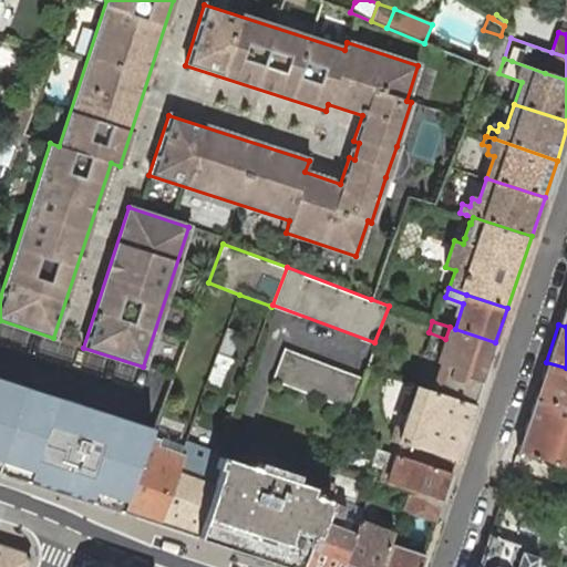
[(488,364),(495,342),(455,329),(450,327),(439,359),(437,362),(443,363),(433,392),(474,405),(488,364)]
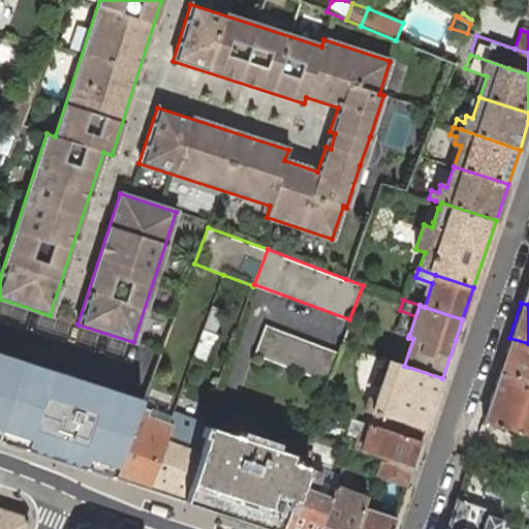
[(203,330),(191,361),(209,366),(220,336),(214,333),(223,311),(212,306),(203,330)]
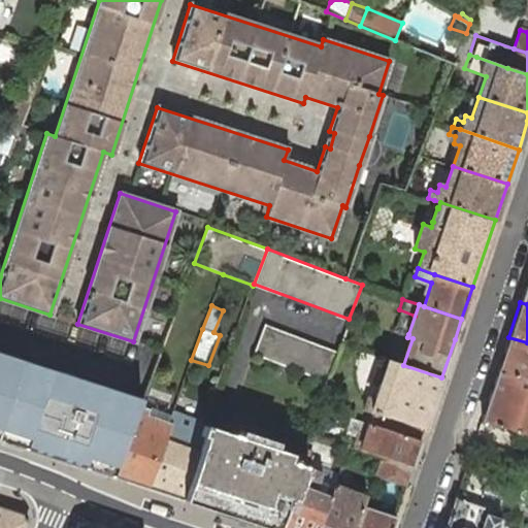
[(399,309),(392,329),(408,334),(415,316),(399,309)]
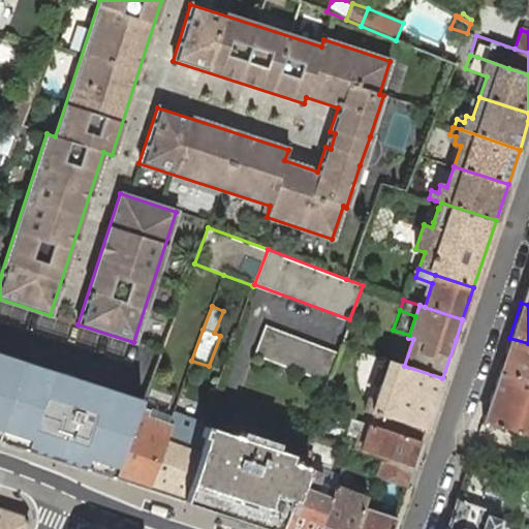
[(327,381),(338,354),(263,327),(254,354),(327,381)]
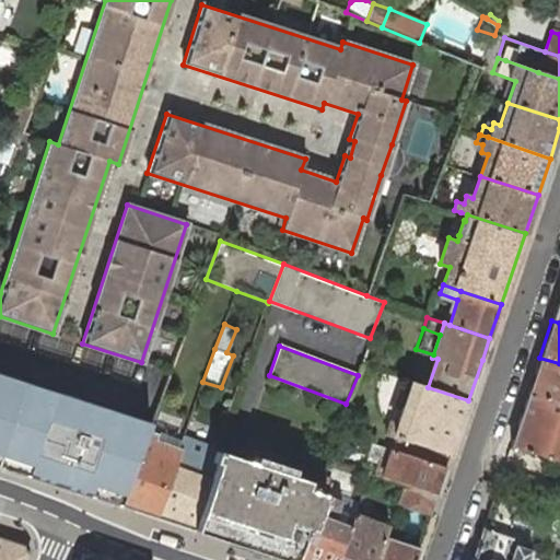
[(527,394),(559,405),(559,363),(539,358),(527,394)]
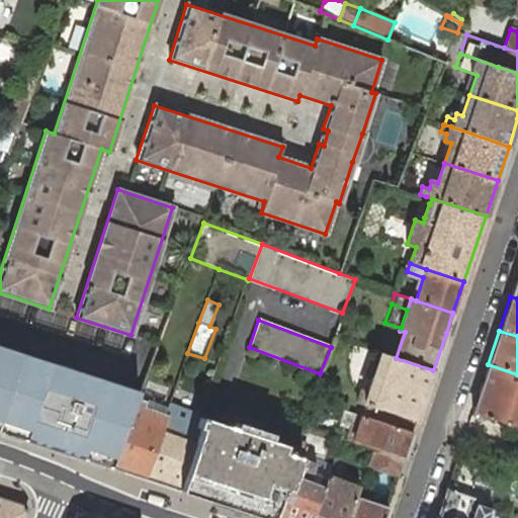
[(0,431),(23,439),(57,450),(109,467),(137,399),(139,392),(49,362),(24,354),(0,346),(0,431)]
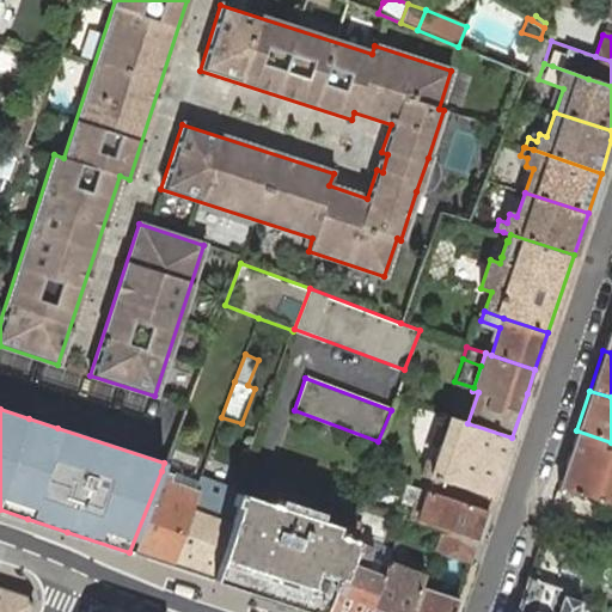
[(467,423),(448,417),(447,422),(444,421),(440,422),(435,436),(436,440),(440,441),(434,463),(426,460),(422,473),(429,476),(461,487),(457,501),(488,510),(493,497),(512,438),(467,423)]
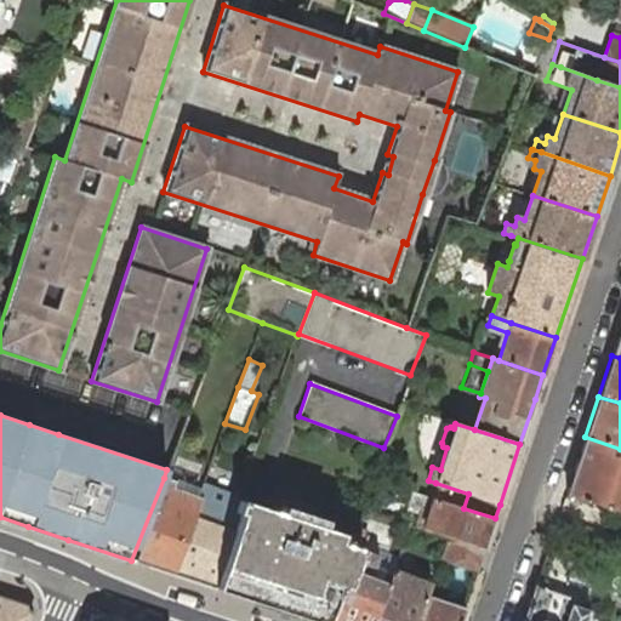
[(620,449),(585,437),(565,494),(620,511),(620,449)]
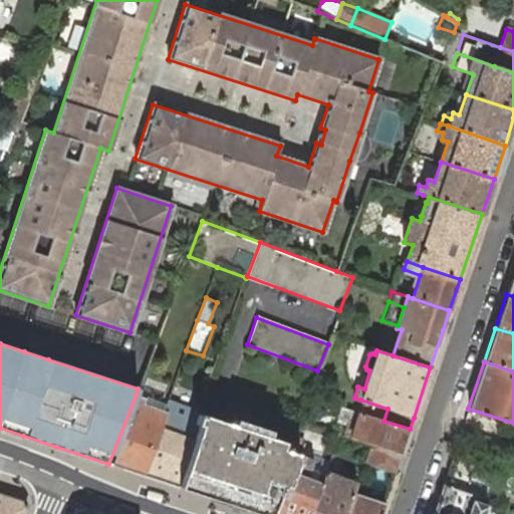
[(136,396),(108,464),(127,470),(130,463),(146,467),(143,475),(145,475),(167,413),(164,412),(155,408),(149,406),(143,404),(145,399),(136,396)]
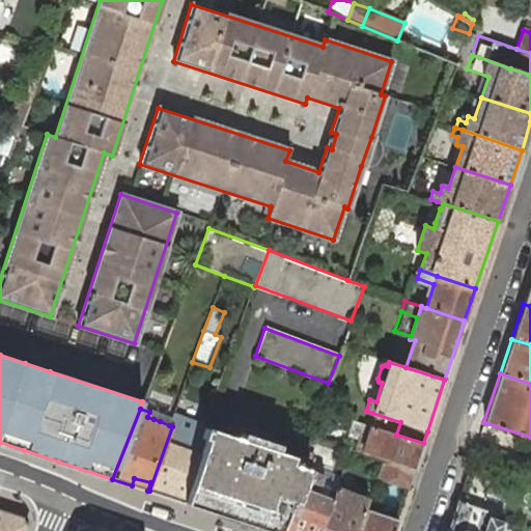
[(173,415),(169,425),(172,426),(149,491),(185,503),(205,439),(201,437),(178,428),(182,419),(173,415)]
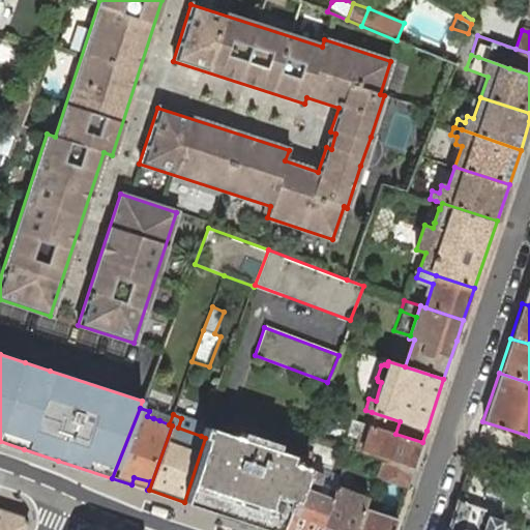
[(359,438),(355,449),(362,451),(383,459),(413,468),(422,442),(395,434),(371,425),(364,423),(347,417),(344,425),(350,428),(347,434),(359,438)]
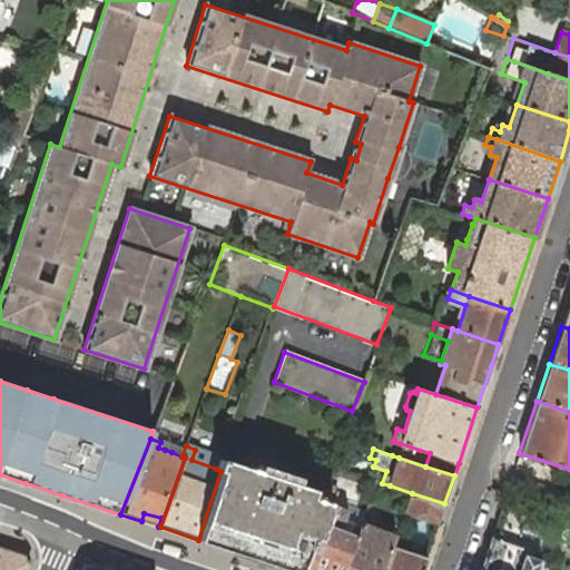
[(272,563),(290,569),(298,569),(303,561),(313,538),(317,539),(332,505),(316,499),(311,497),(313,489),(283,479),(285,473),(273,468),(271,474),(245,467),(219,458),(216,469),(220,471),(198,540),(232,551),(272,563)]
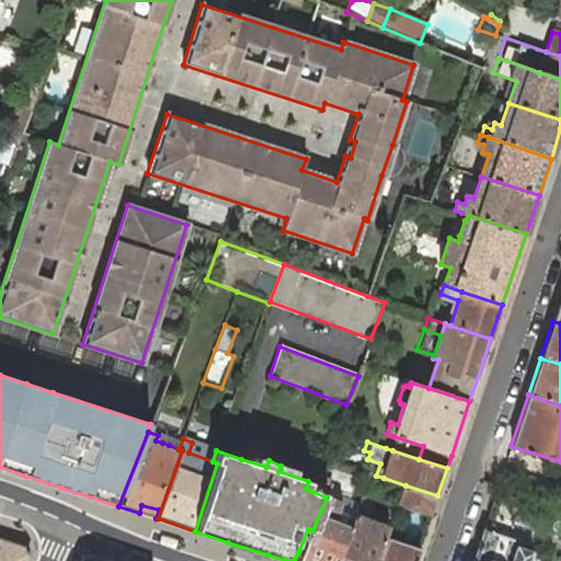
[(332,483),(317,478),(311,491),(327,497),(332,483)]
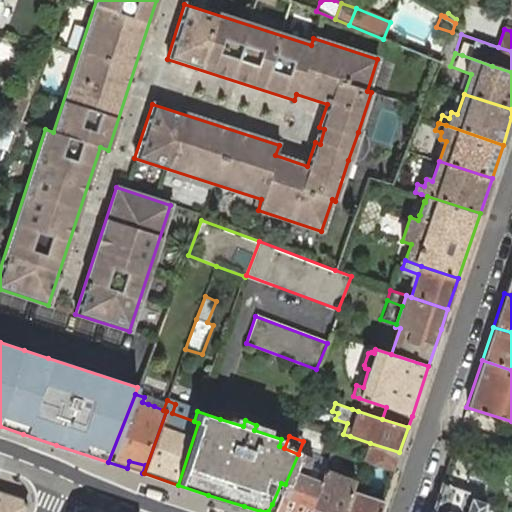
[(394,469),(399,452),(370,443),(363,458),(394,469)]
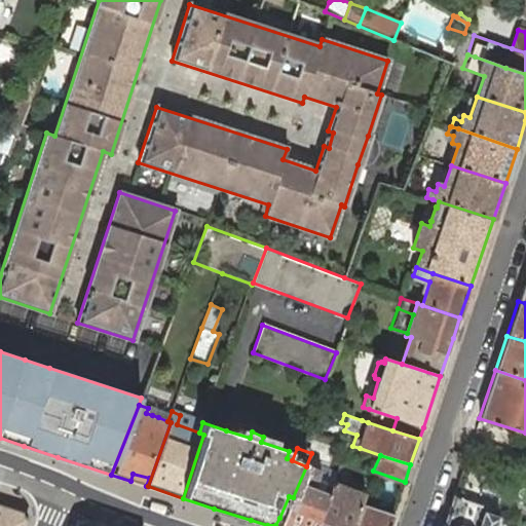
[(275,525),(315,525),(333,482),(335,478),(306,466),(293,497),(289,496),(279,518),(275,525)]
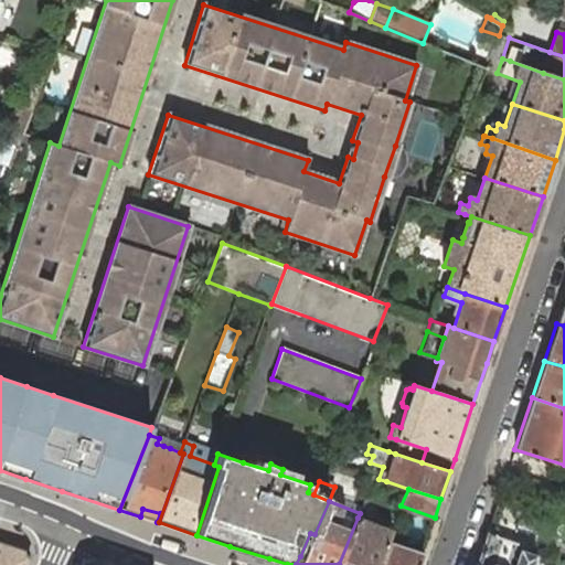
[(371,505),(363,503),(361,511),(366,514),(371,505)]
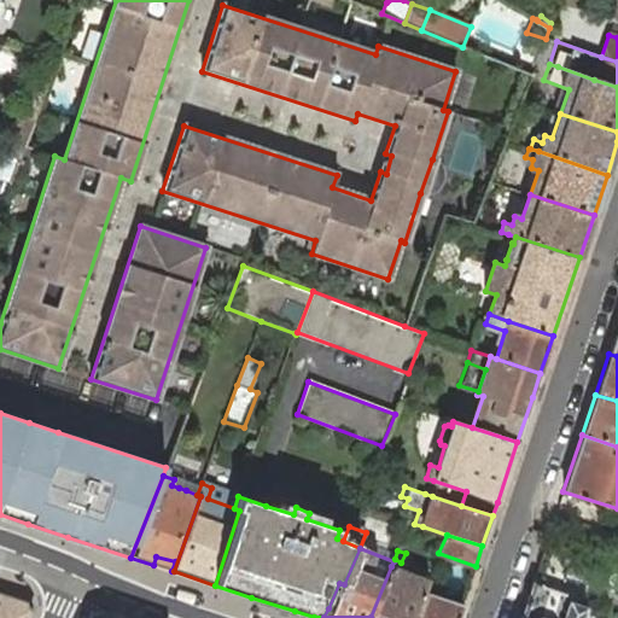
[(391,566),(371,617),(412,617),(424,592),(427,581),(391,566)]
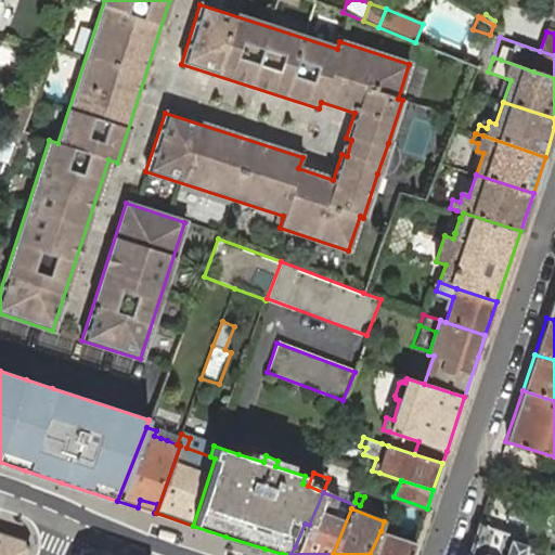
[(523,554),(527,546),(511,540),(512,534),(477,524),(466,554),(523,554)]
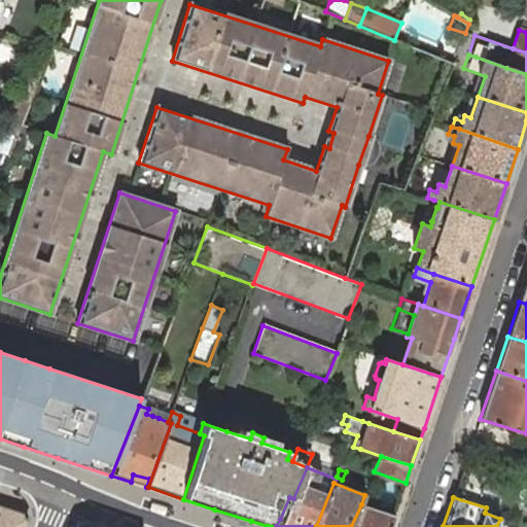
[(361,504),(351,526),(390,526),(394,516),(361,504)]
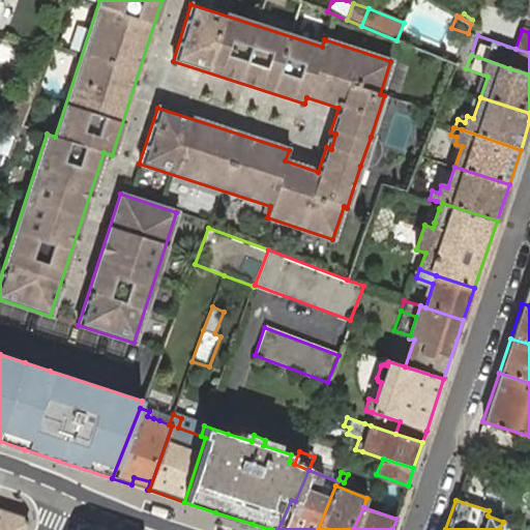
[(26,518),(0,509),(0,529),(24,529),(28,523),(26,518)]
